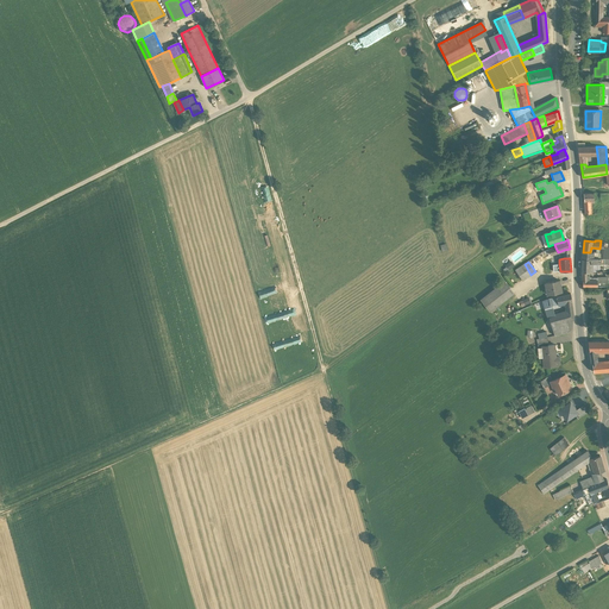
[(525,264),(515,270),(522,281),(531,275),(525,264)]
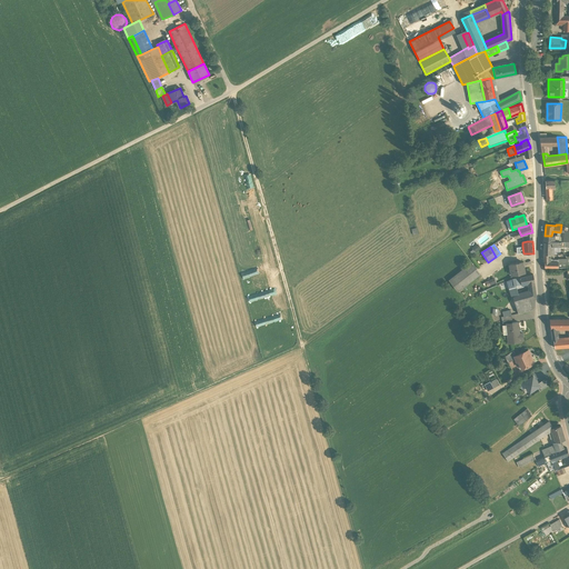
[(272,269),(269,249),(265,250),(270,282),(277,282),(275,269),(272,269)]
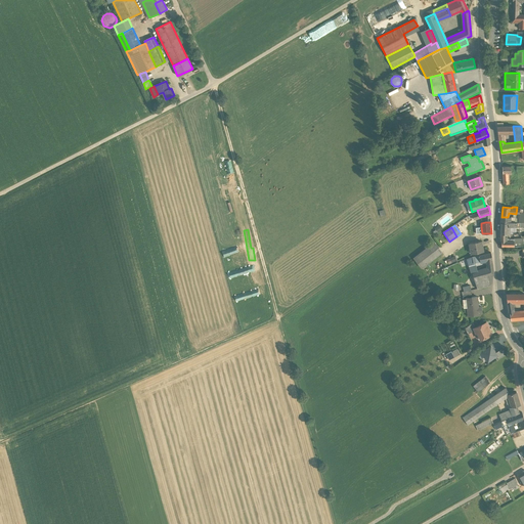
[(505,237),(501,237),(501,247),(523,246),(523,238),(510,239),(510,242),(507,242),(507,237),(505,237)]
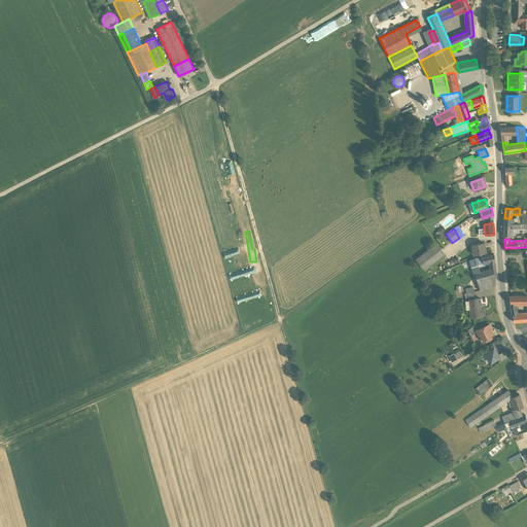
[(445,253),(436,243),(416,259),(424,270),(445,253)]
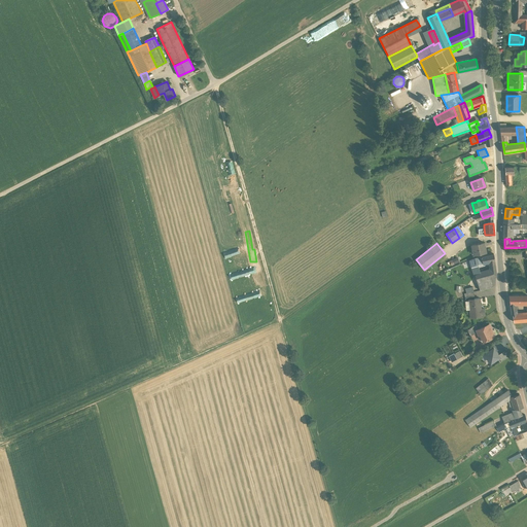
[(484,243),(471,246),(473,255),(486,252),(484,243)]
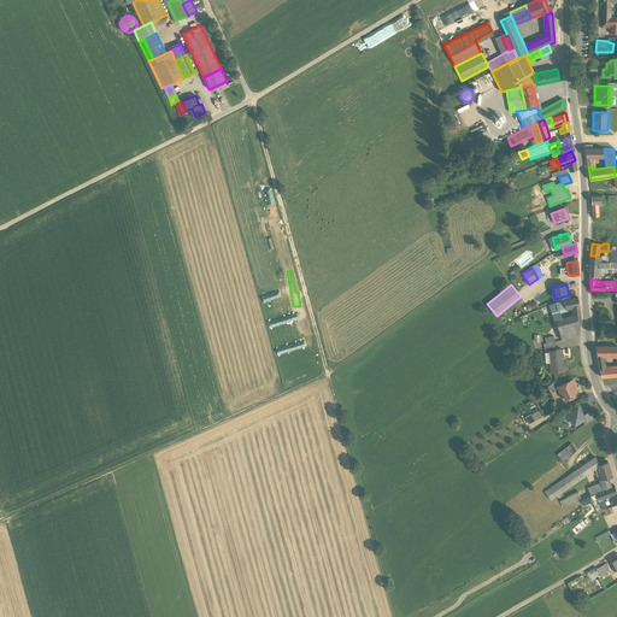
[(579,298),(564,300),(565,309),(574,306),(574,310),(580,309),(579,298)]
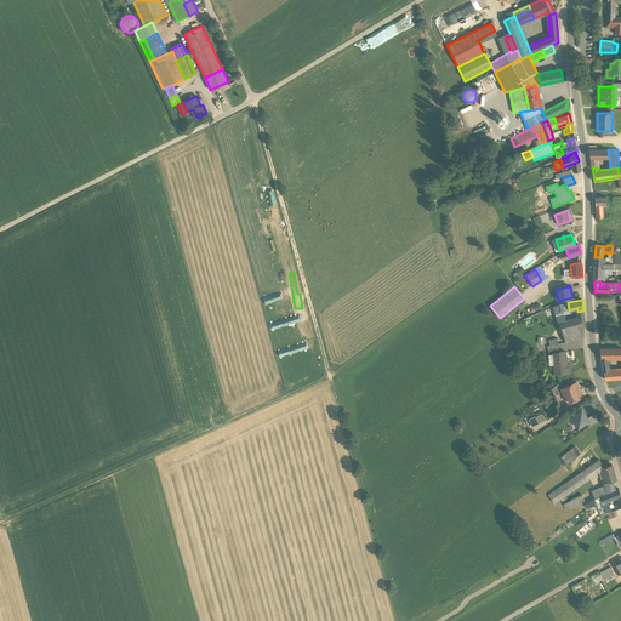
[(568,302),(559,305),(562,312),(557,313),(558,320),(560,325),(567,322),(564,311),(569,311),(568,302)]
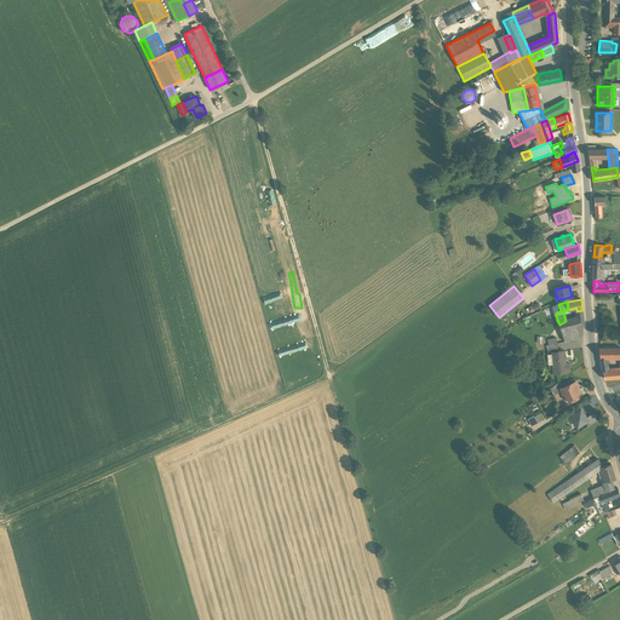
[(577,317),(566,321),(560,325),(560,326),(561,332),(577,327),(584,325),(584,316),(577,317)]
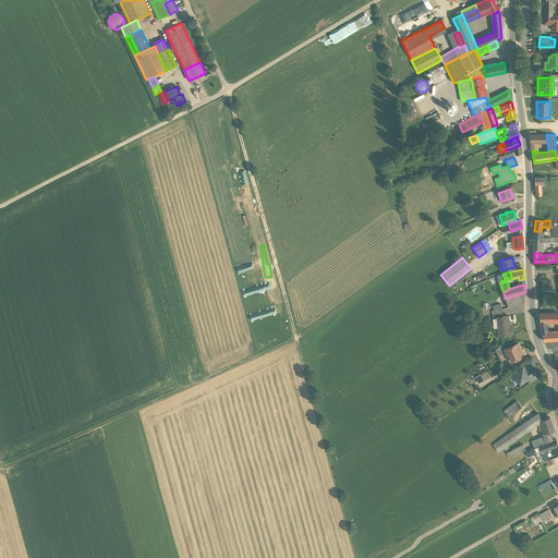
[(519,294),(505,299),(508,308),(522,304),(519,294)]
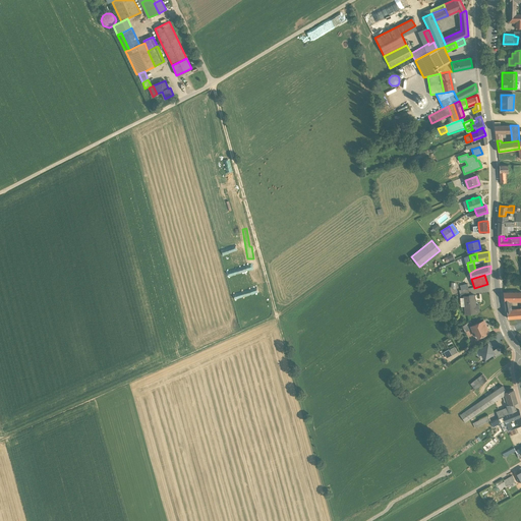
[(520,291),(508,292),(503,293),(505,302),(509,302),(509,300),(520,299),(520,291)]
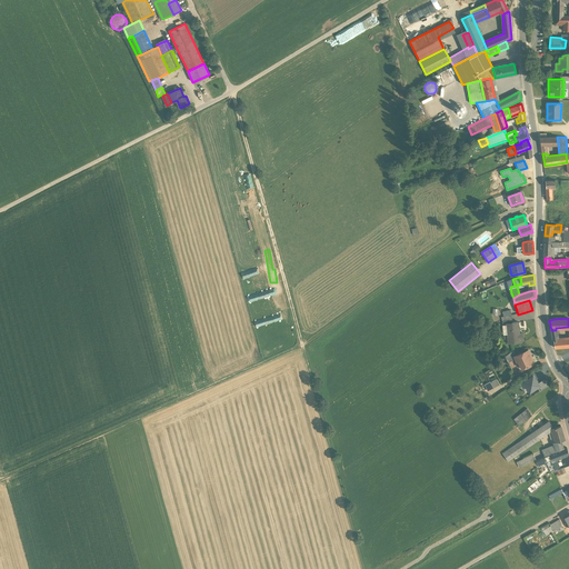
[(512,322),(511,322),(511,323),(506,325),(508,343),(519,342),(519,340),(523,339),(522,332),(519,333),(518,322),(512,322)]
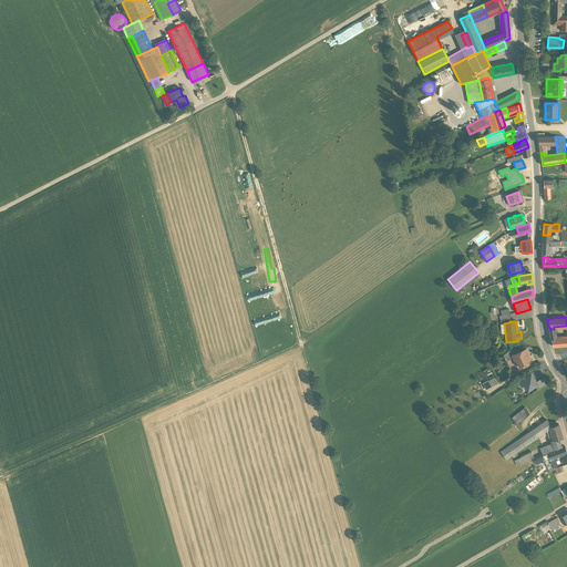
[(566,337),(556,338),(552,338),(553,347),(566,346),(566,337)]
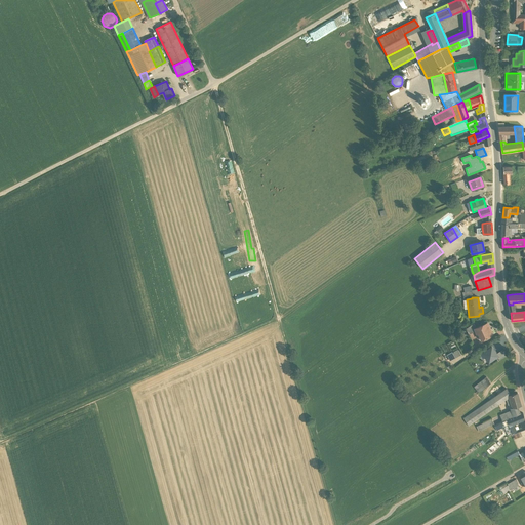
[(474,323),(466,329),(469,334),(476,331),(474,329),(476,328),(474,323)]
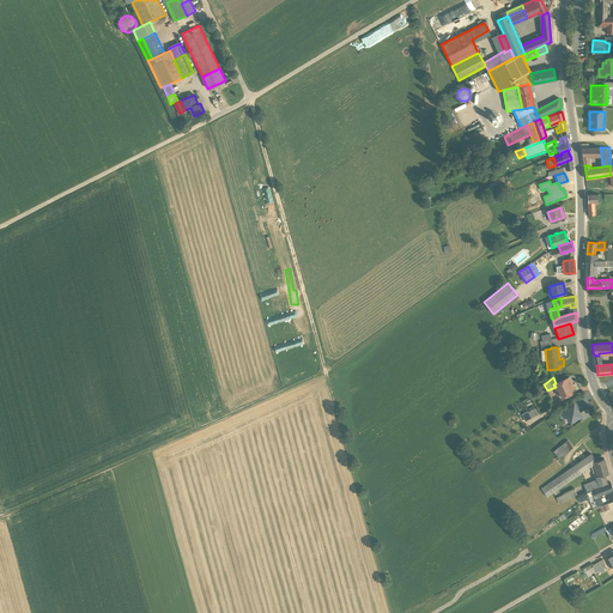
[(556,383),(553,384),(556,387),(557,390),(560,388),(564,396),(568,395),(570,394),(575,392),(569,377),(556,383)]
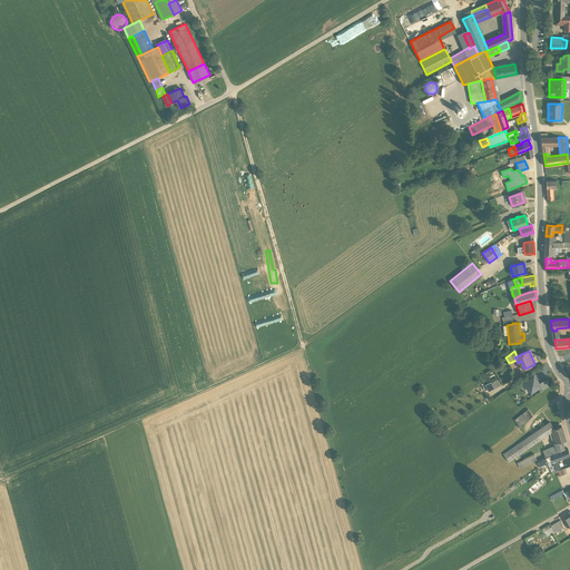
[(539,385),(533,377),(524,384),(531,393),(534,391),(540,386),(539,385)]
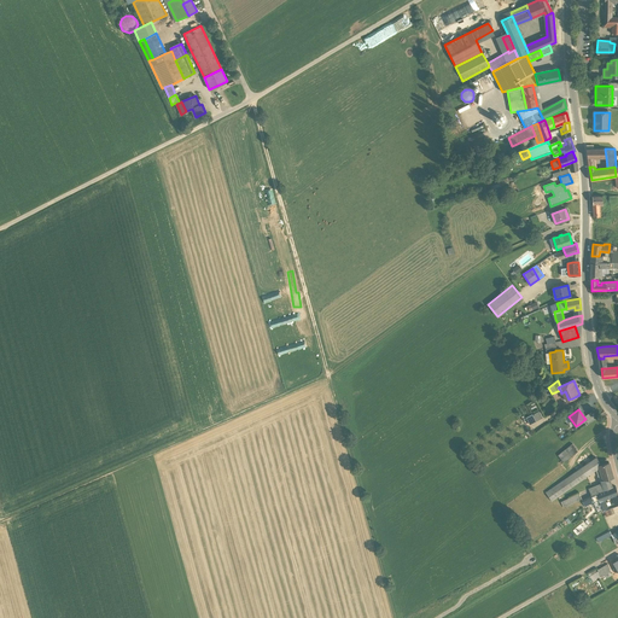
[(595,419),(590,413),(584,418),(586,419),(579,424),(581,425),(584,423),(587,425),(595,419)]
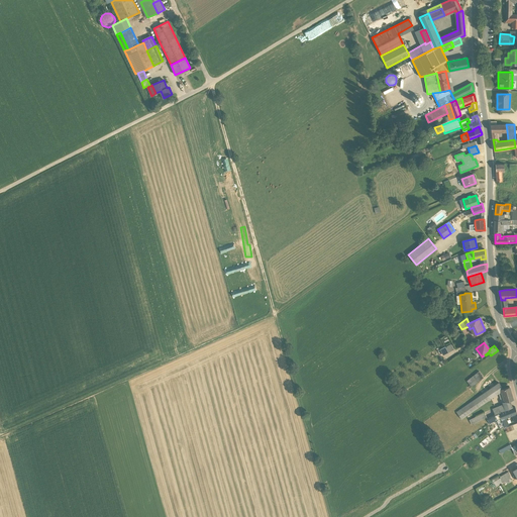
[(479,372),(474,377),(477,381),(483,377),(479,372)]
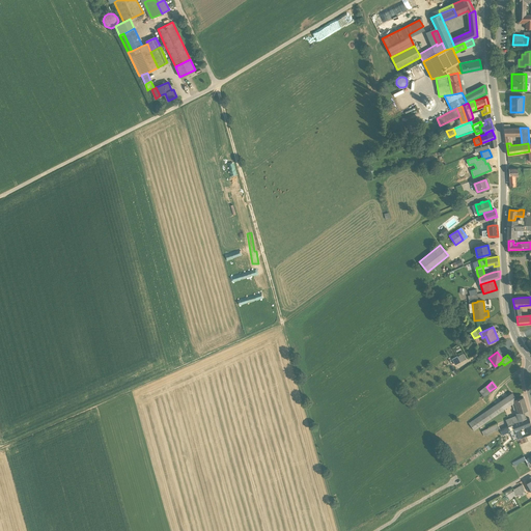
[(490,391),(486,387),(479,392),(483,396),(490,391)]
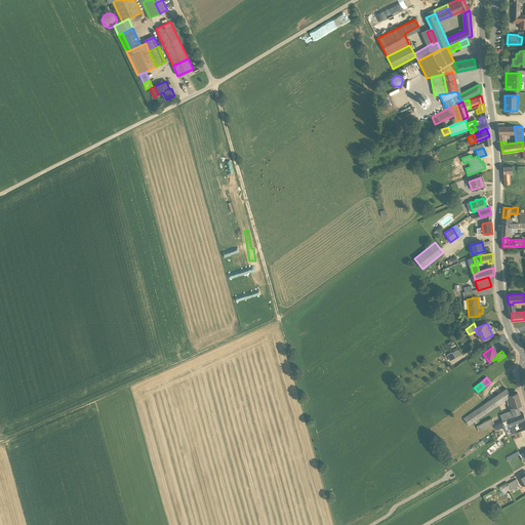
[(507,389),(493,398),(497,403),(510,396),(511,395),(509,393),(507,389)]
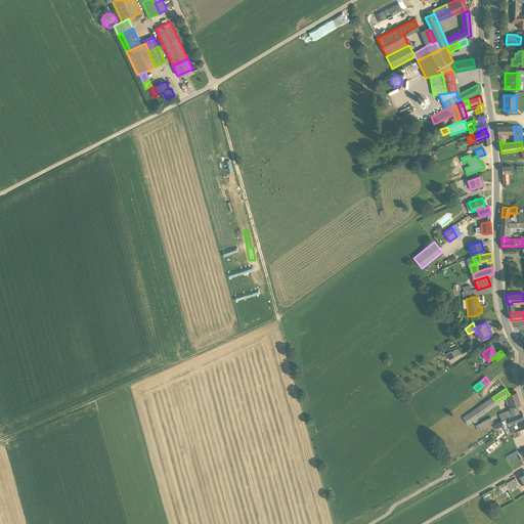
[(520,405),(516,392),(515,393),(510,394),(509,395),(512,407),(517,406),(520,405)]
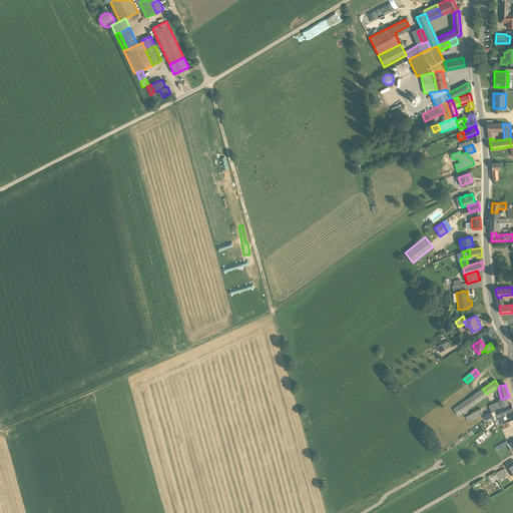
[(482,389),(453,409),(458,416),(487,396),(486,394),(482,389)]
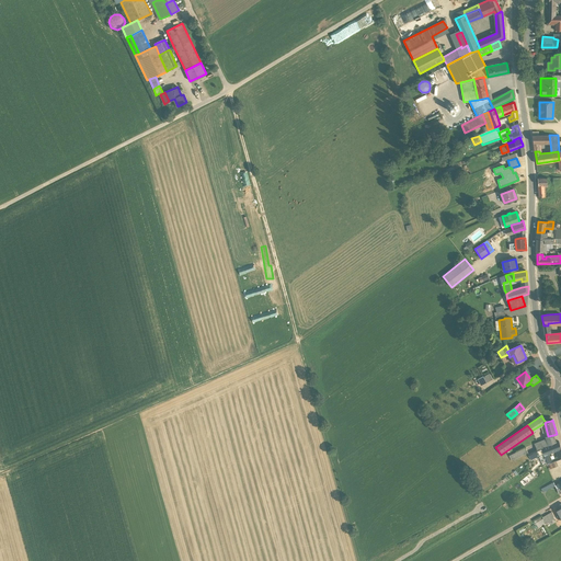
[(548,436),(546,437),(547,441),(548,445),(556,443),(553,435),(548,436)]
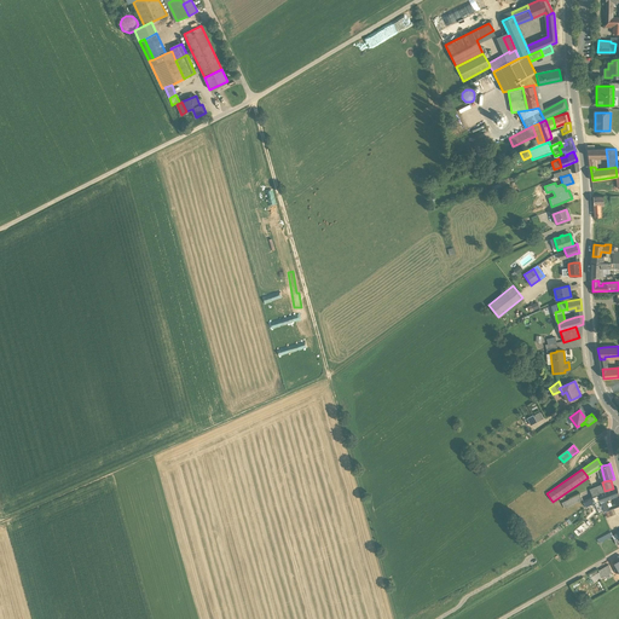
[(603,486),(590,491),(593,496),(591,496),(591,497),(605,491),(603,486)]
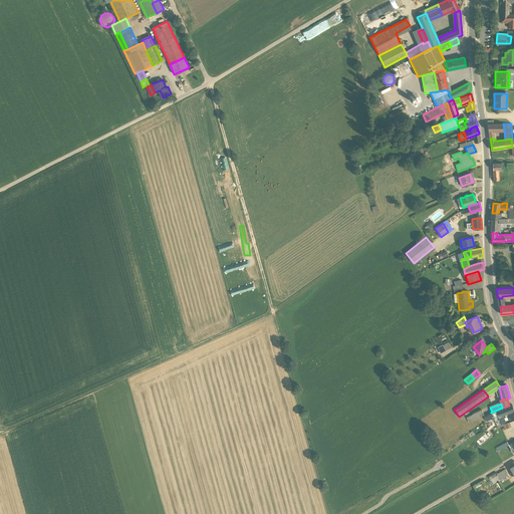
[(513,411),(512,406),(500,410),(497,412),(499,416),(499,417),(504,415),(509,413),(513,411)]
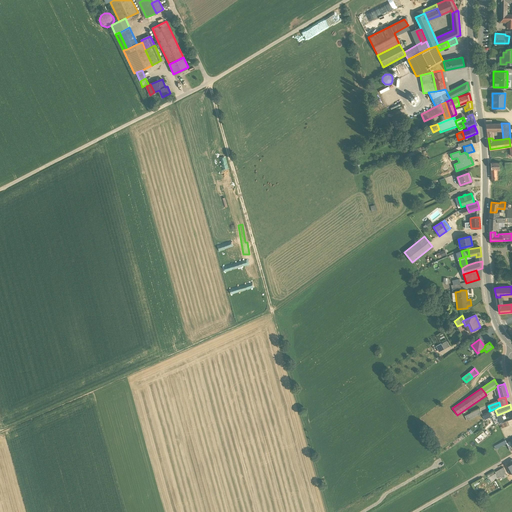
[(479,409),(464,416),(467,421),(482,413),(479,409)]
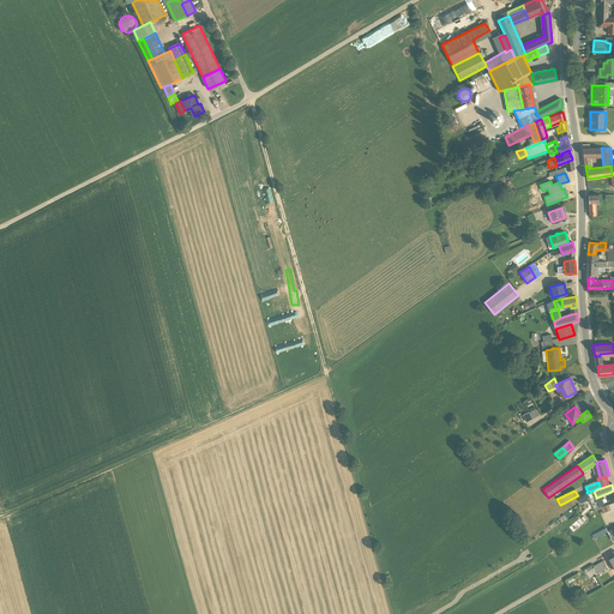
[(596,497),(594,492),(579,498),(582,504),(596,497)]
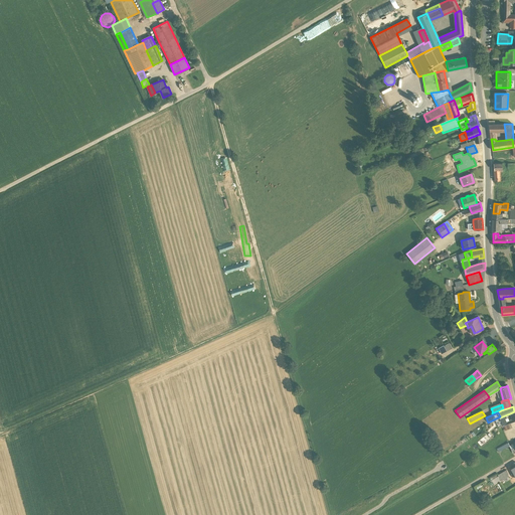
[(508,424),(505,415),(500,417),(504,426),(508,424)]
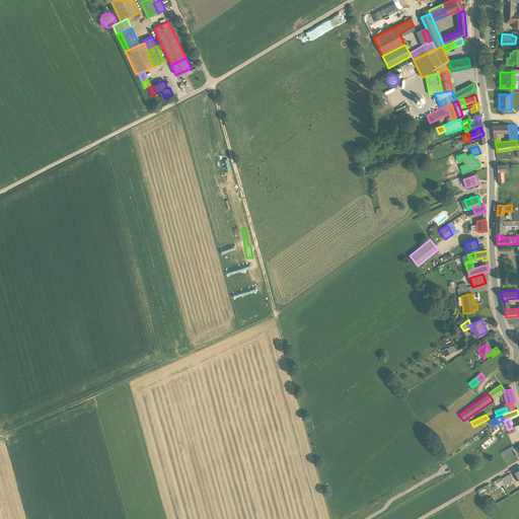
[(500,452),(502,456),(514,450),(513,446),(500,452)]
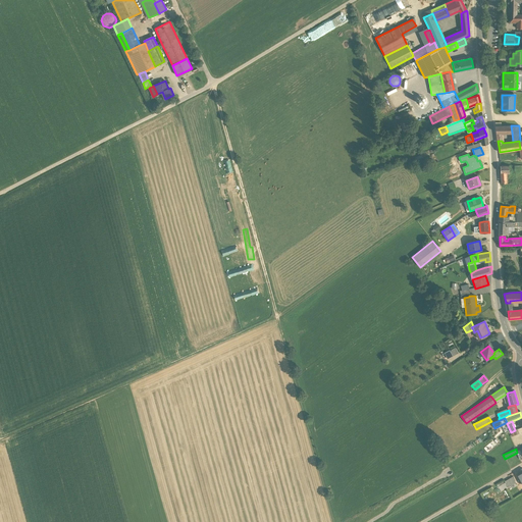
[(506,483),(498,487),(501,491),(508,486),(506,483)]
